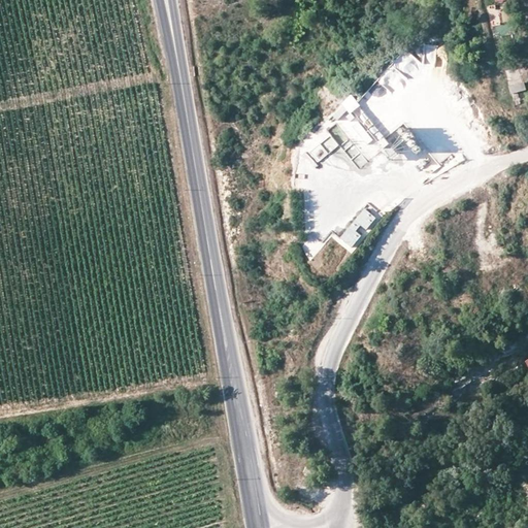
[(423,45),(423,67),(447,67),(447,45),(423,45)]
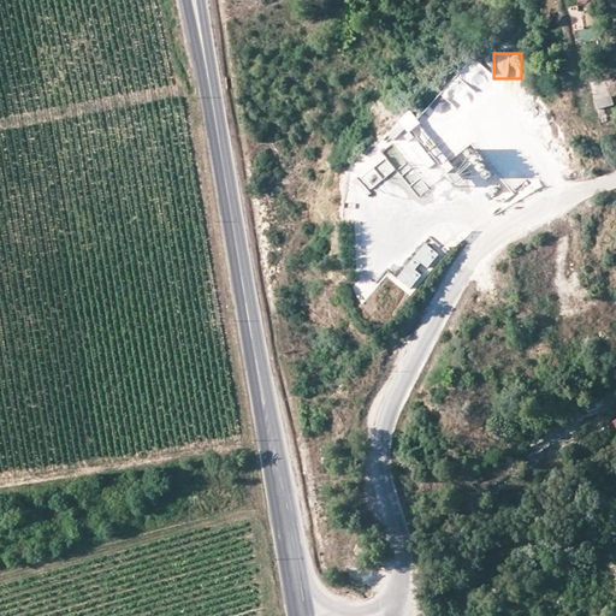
[(597,102),(600,125),(614,123),(609,100),(597,102)]
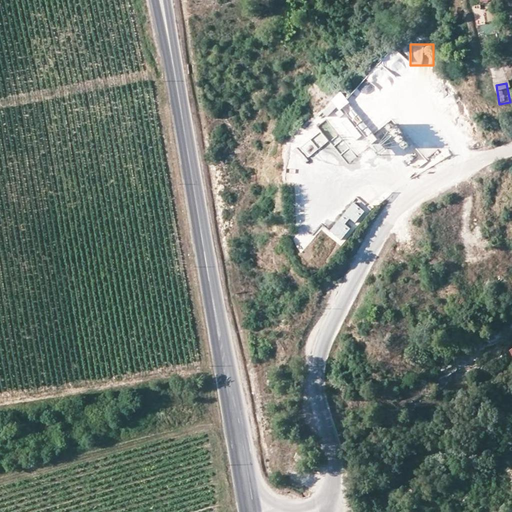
[(374,135),(373,136),(343,96),(322,112),(327,120),(318,126),(348,165),(371,148),(379,159),(387,153),(374,135)]
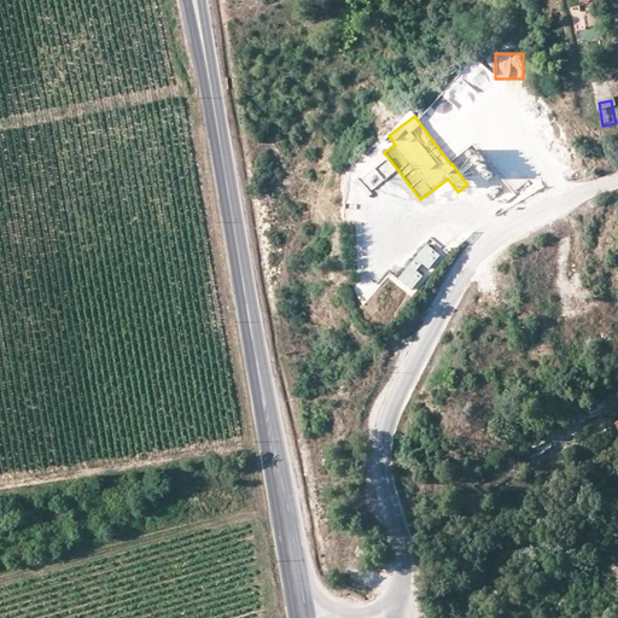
[(367,178),(372,184),(382,176),(375,170),(367,178)]
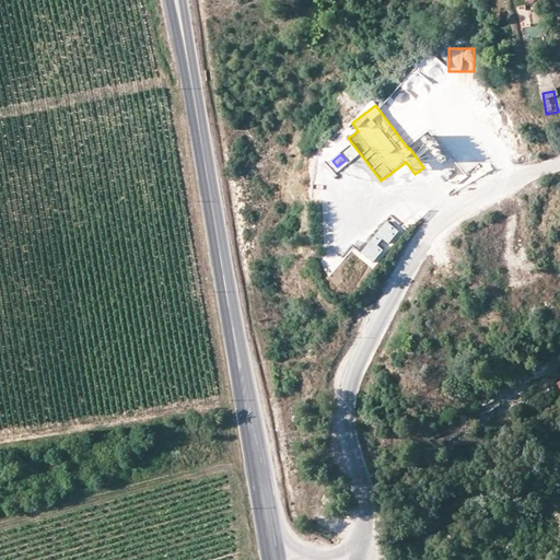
[(392,217),(359,258),(374,270),(407,229),(392,217)]
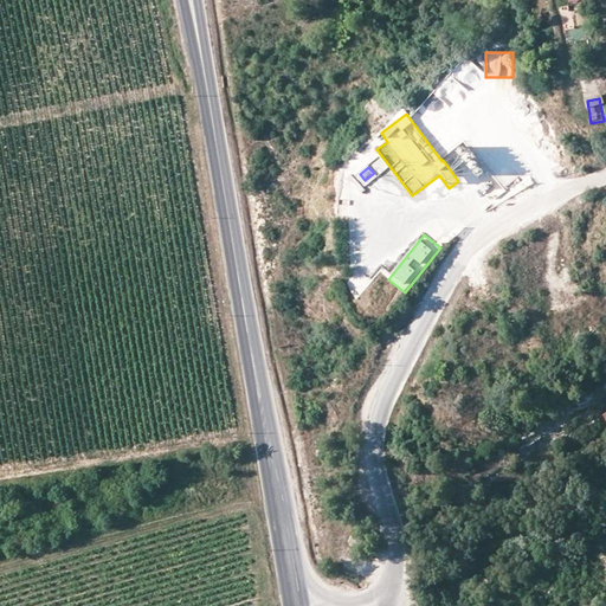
[(375,276),(356,284),(367,311),(386,303),(375,276)]
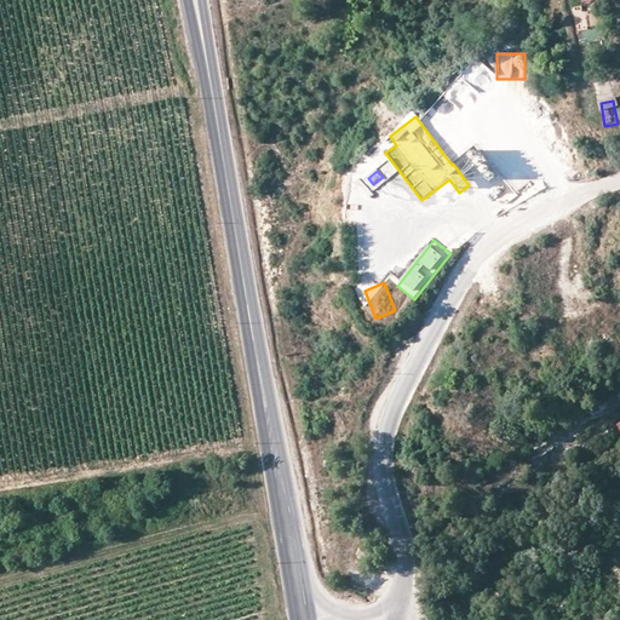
All buildings are outlined.
